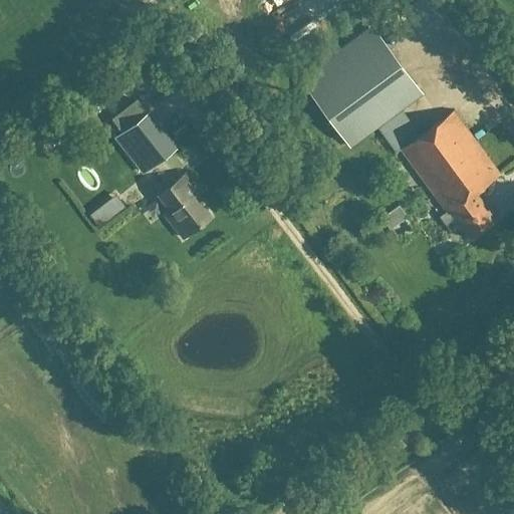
[(200,0),(256,76),(321,29),(299,0),(200,0)]
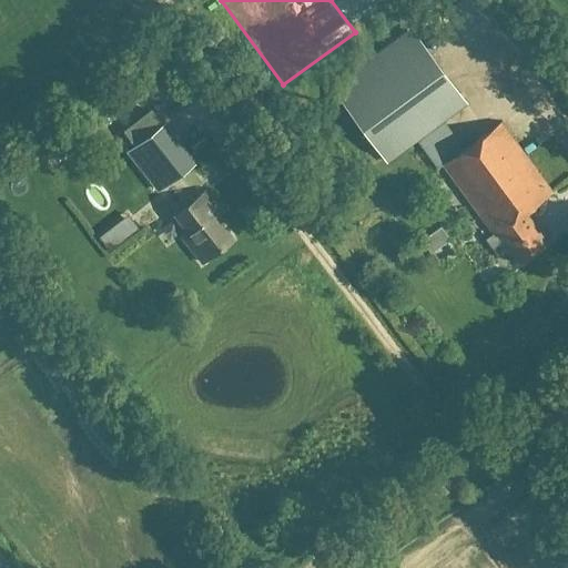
[(386,164),(465,107),(408,31),(332,88),(386,164)]
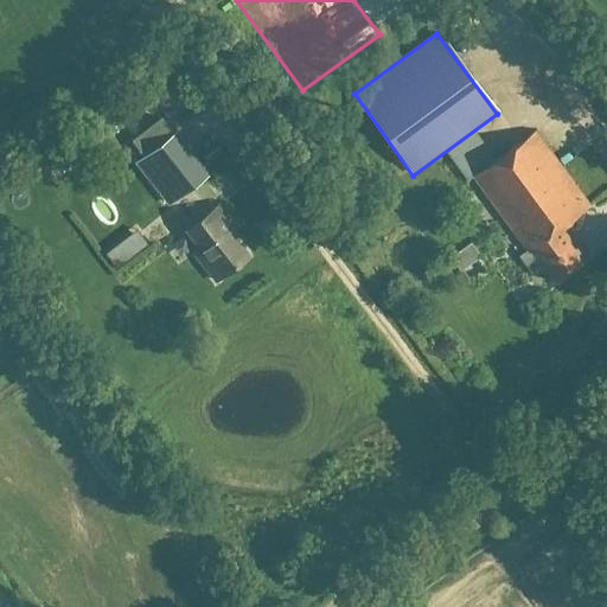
[(127,93),(138,109),(160,95),(149,78),(127,93)]
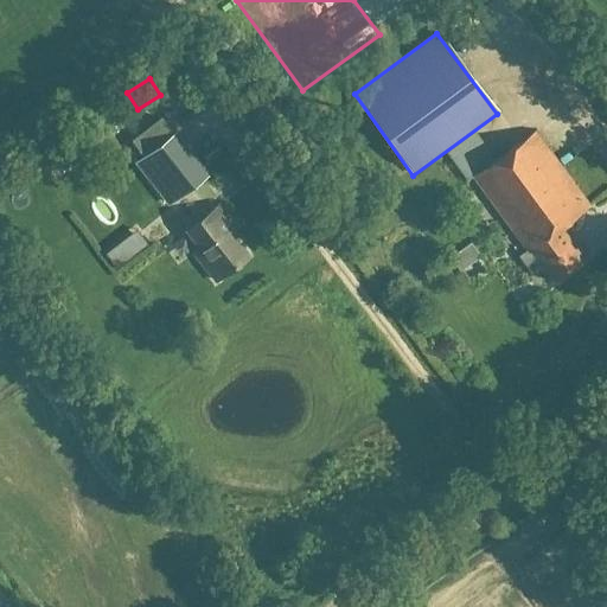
[(473,178),(500,215),(562,170),(535,132),(473,178)]
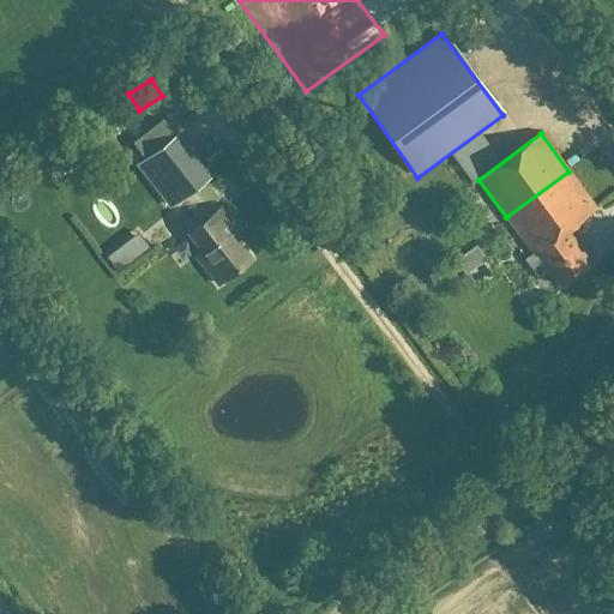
[(170,210),(210,178),(176,134),(136,166),(170,210)]
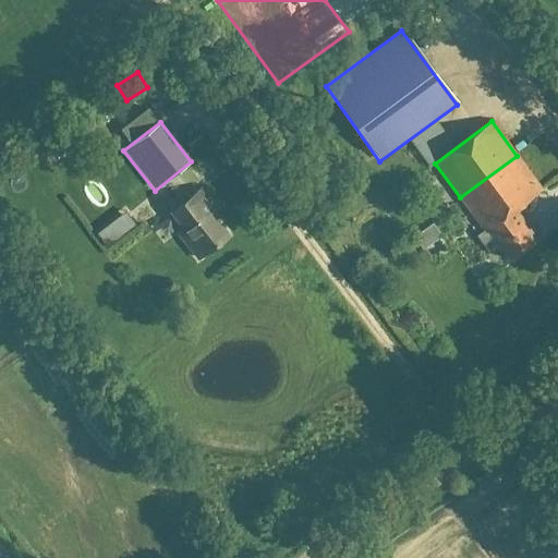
[(542,190),(517,156),(460,197),(485,232),(477,238),(490,255),(500,249),(509,259),(537,240),(516,209),(542,190)]
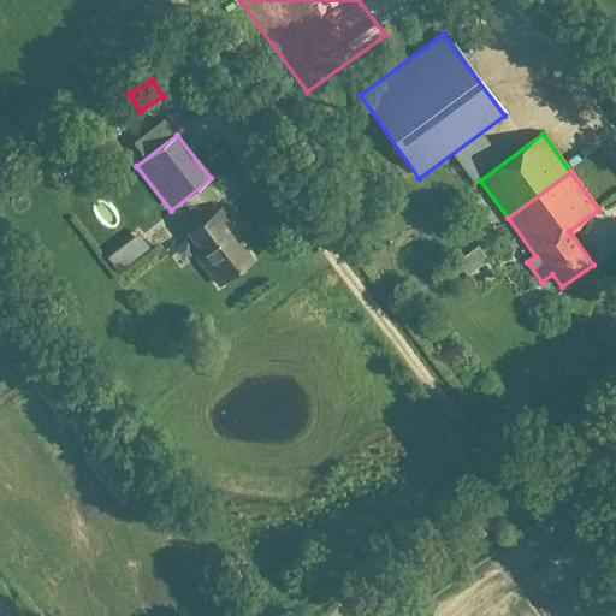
[(219,286),(252,261),(232,237),(237,234),(220,211),(190,235),(203,252),(196,258),(219,286)]
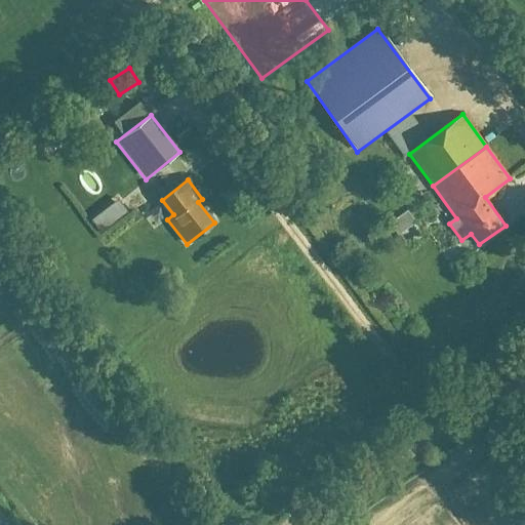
[(413,246),(428,241),(422,226),(408,231),(413,246)]
